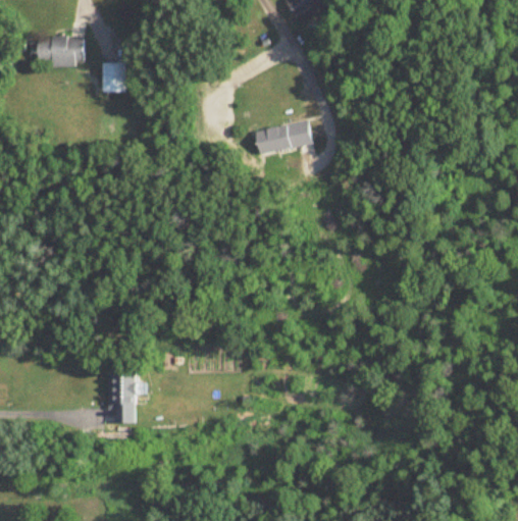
[(300,24),(324,8),(318,0),(285,0),(283,1),(300,24)]
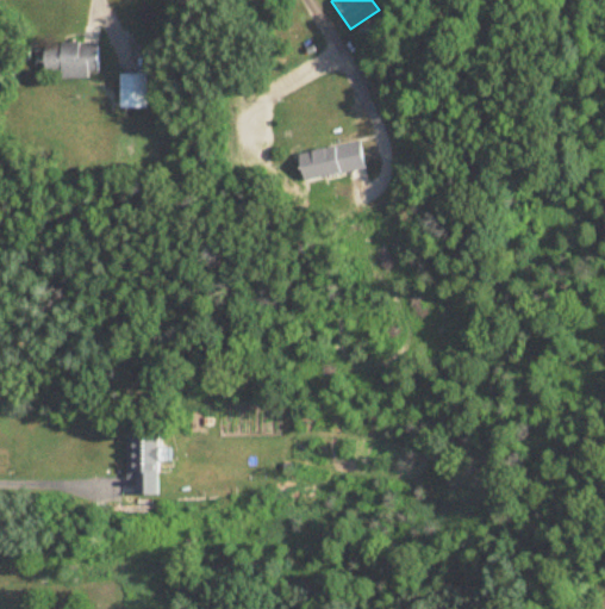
[(61,79),(98,79),(98,45),(44,47),(44,74),(61,74),(61,79)]
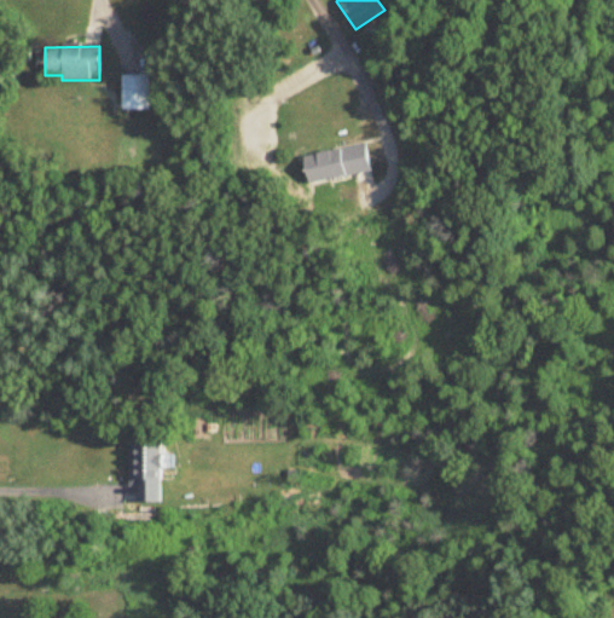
[(122,75),(122,110),(149,110),(149,75),(122,75)]
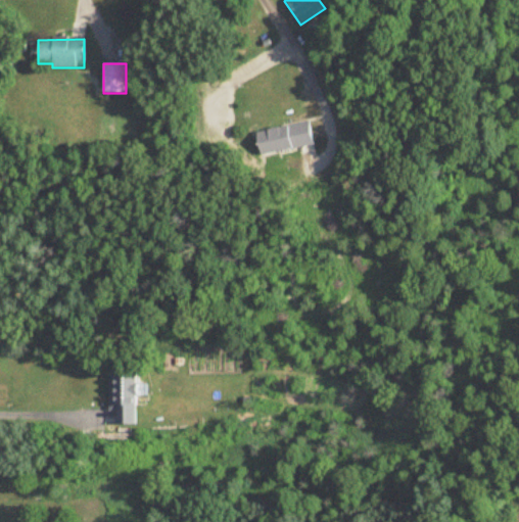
[(307,120),(255,132),(262,157),(313,145),(307,120)]
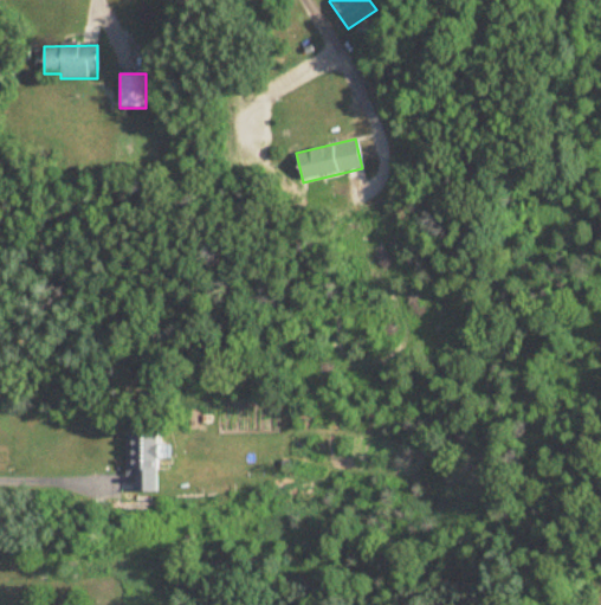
[(125,435),(125,480),(134,480),(134,493),(159,493),(159,435),(125,435)]
